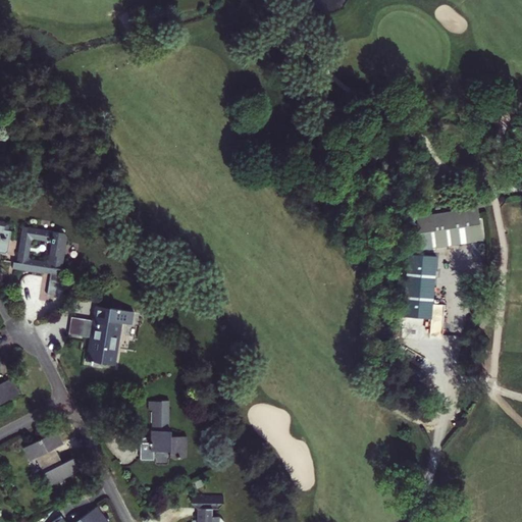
[(6,226),(0,225),(0,252),(7,253),(10,252),(13,231),(5,230),(6,226)]
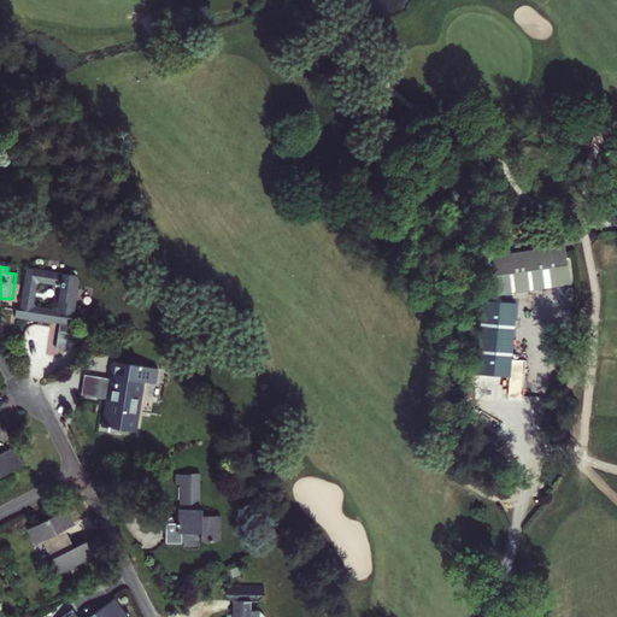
[(82,281),(76,275),(27,268),(21,309),(17,309),(16,318),(60,324),(57,350),(57,351),(59,351),(71,353),(72,353),(76,330),(74,328),(69,327),(70,319),(75,319),(81,282),(82,281)]
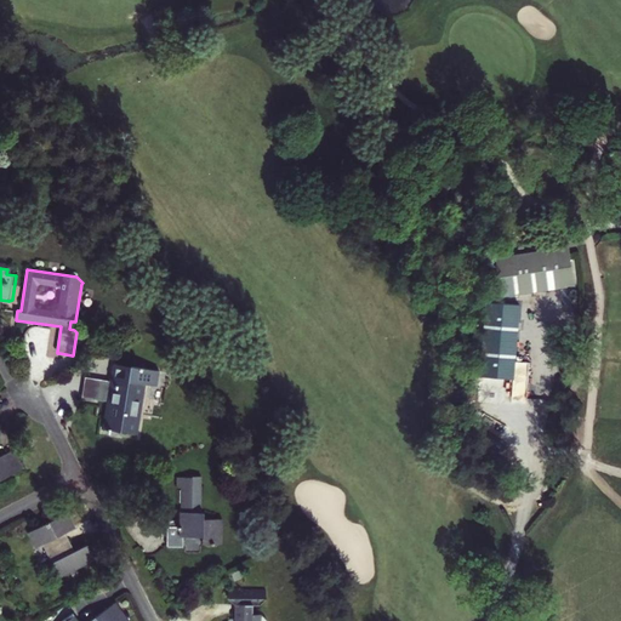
[(485,302),(490,330),(499,387),(513,386),(507,343),(501,300),(485,302)]
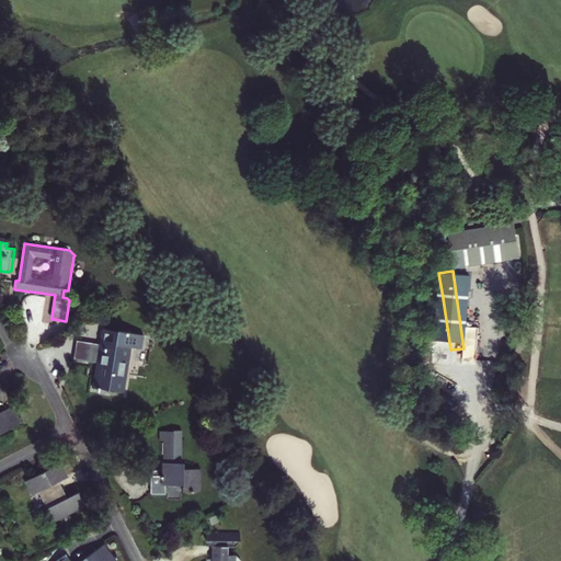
[(117,345),(119,331),(105,329),(103,343),(117,345)]
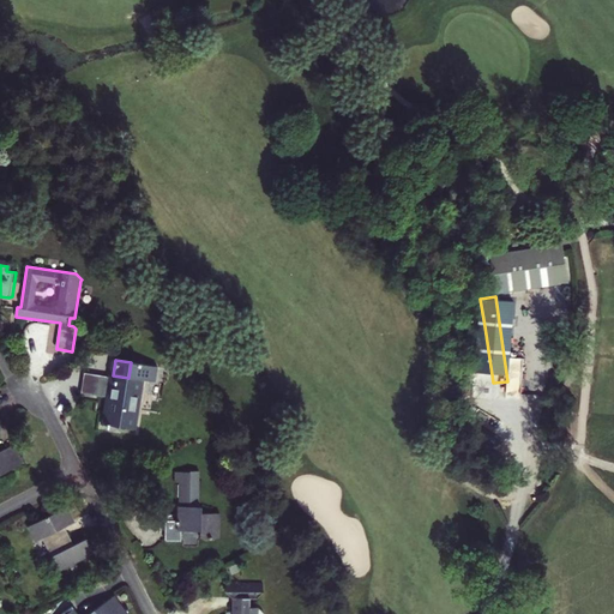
[(109,397),(104,426),(137,429),(145,380),(156,381),(158,367),(131,362),(128,378),(113,375),(113,378),(85,374),(82,393),(109,397)]
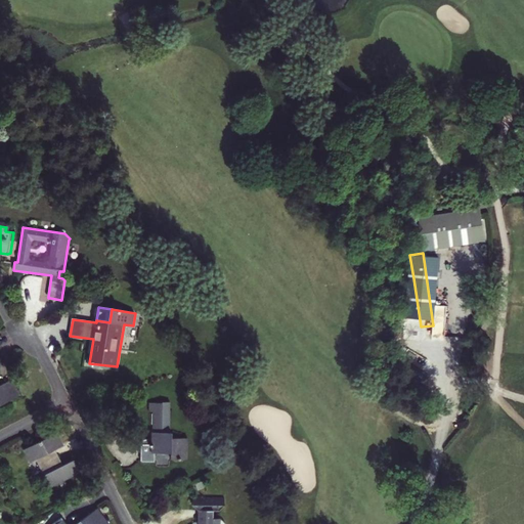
[(0,406),(20,396),(12,381),(0,386),(0,406)]
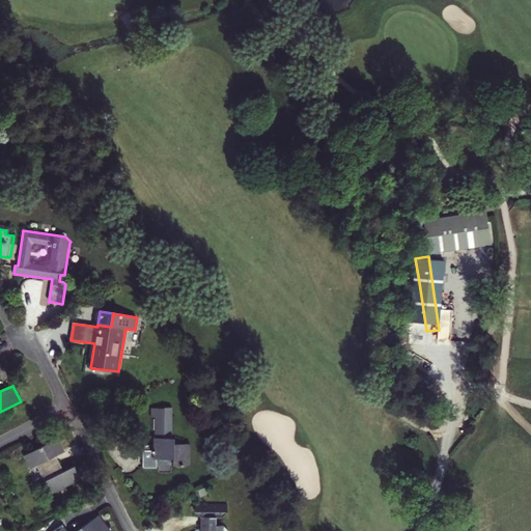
[(144,452),(143,469),(157,469),(158,460),(173,460),(173,466),(189,467),(189,456),(186,456),(186,445),(173,445),(173,409),(150,409),(150,419),(155,419),(156,438),(159,438),(159,445),(152,445),(141,447),(141,452),(144,452)]
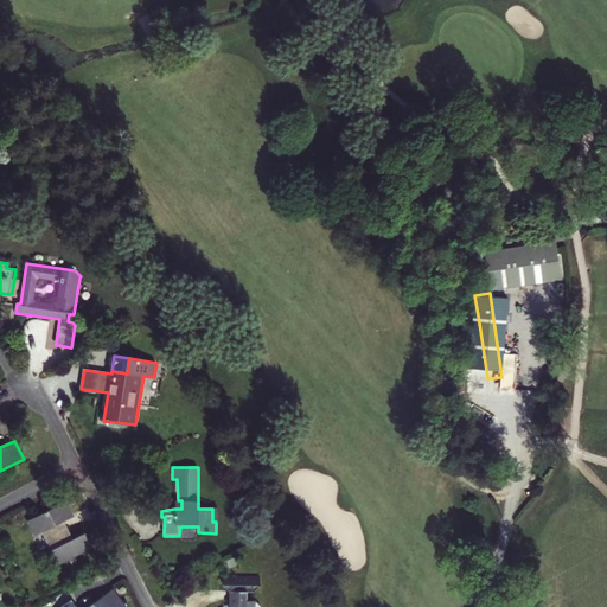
[(43,532),(59,566),(94,548),(85,532),(74,538),(65,522),(75,516),(66,500),(27,521),(34,537),(43,532)]
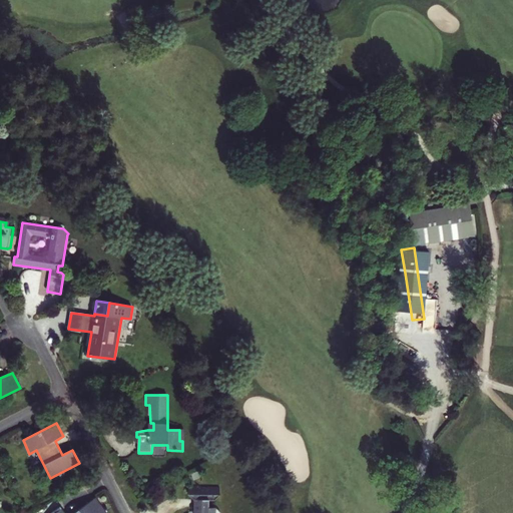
[(220,512),(216,508),(208,507),(209,500),(215,500),(220,495),(189,495),(194,501),(193,512),(220,512)]
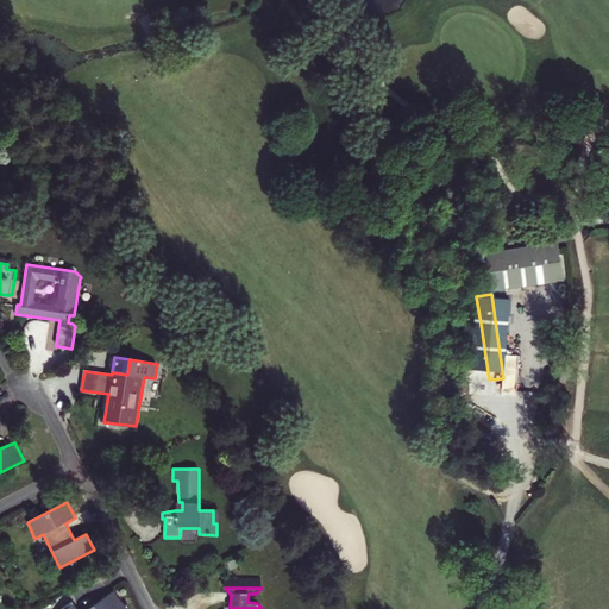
[(76,608),(71,602),(61,608),(125,608),(114,592),(89,608),(76,608)]
